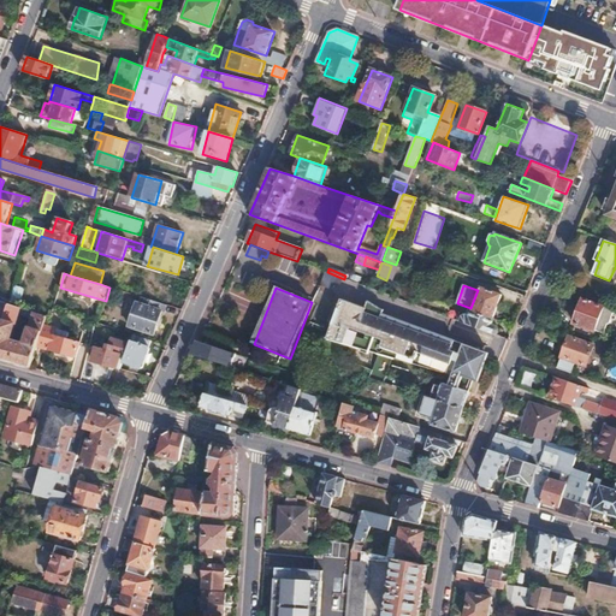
[(481,288),(473,311),(493,318),(501,296),(481,288)]
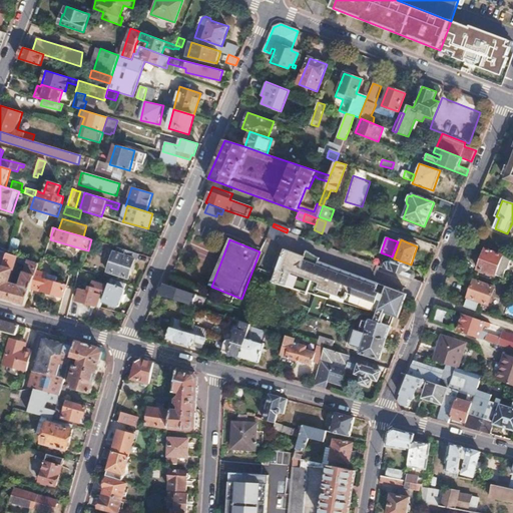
[(114,252),(107,272),(129,279),(135,259),(137,260),(139,254),(118,247),(116,253),(114,252)]
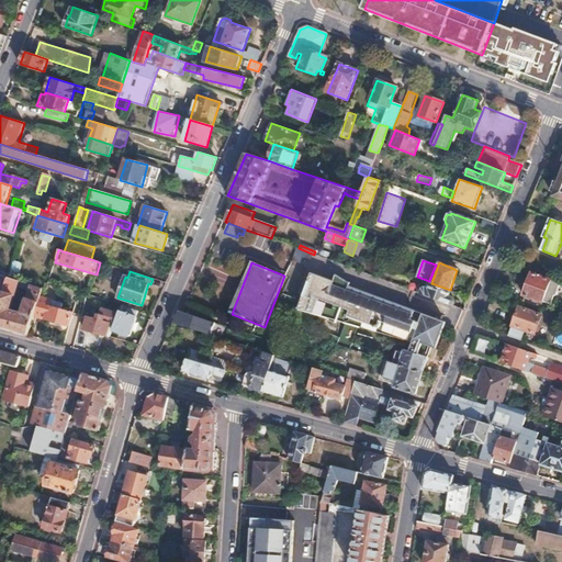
[(312,273),(310,281),(336,291),(339,283),(335,282),(312,273)]
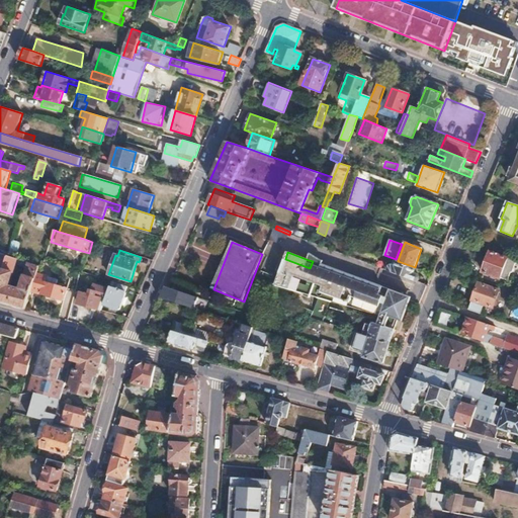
[(491,252),(483,273),(501,279),(503,274),(510,277),(516,261),(491,252)]
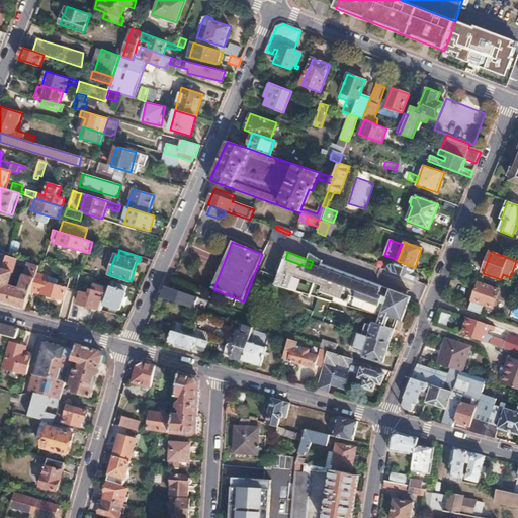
[(312,254),(309,260),(313,261),(324,265),(325,261),(312,254)]
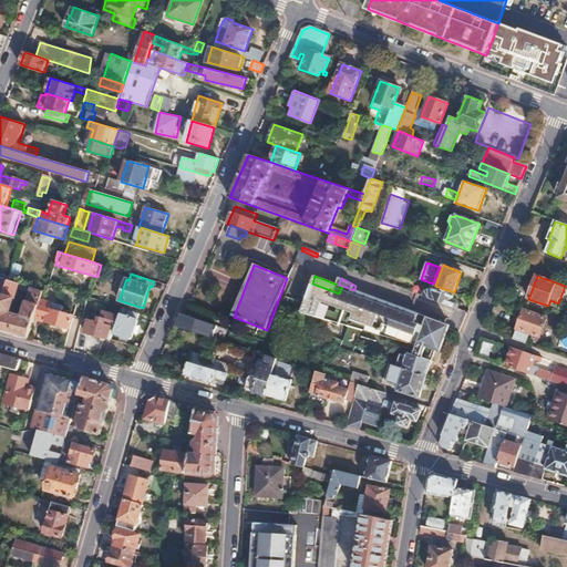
[(34,318),(41,299),(43,291),(8,279),(3,294),(0,306),(0,330),(28,339),(34,318)]
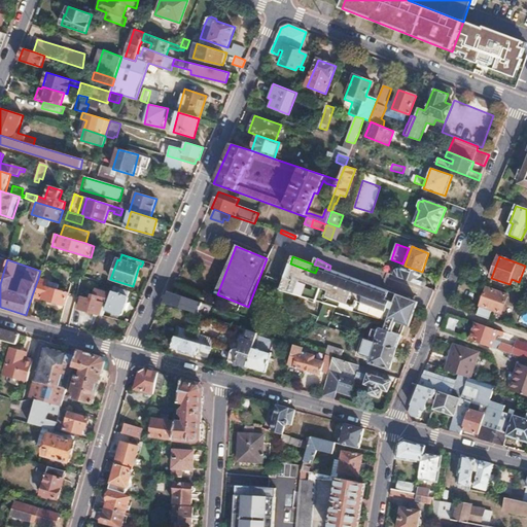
[(284,273),(277,284),(283,286),(281,291),(318,303),(320,296),(352,308),(351,312),(360,315),(361,313),(366,314),(366,313),(387,319),(384,328),(381,327),(379,331),(374,330),(371,341),(396,349),(405,323),(410,325),(415,311),(410,309),(412,303),(345,279),(346,276),(329,270),(318,266),(315,273),(290,264),(286,274),(284,273)]
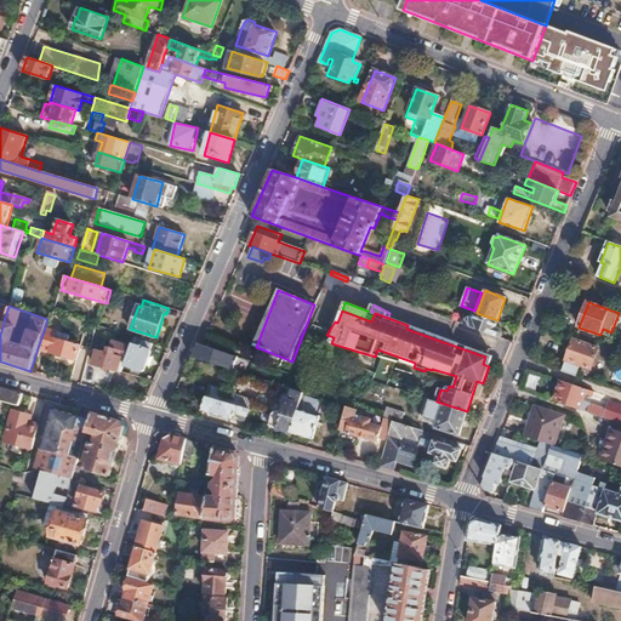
[(467,320),(465,325),(500,337),(502,332),(501,330),(496,329),(497,322),(497,320),(477,313),(473,312),(469,319),(467,320)]
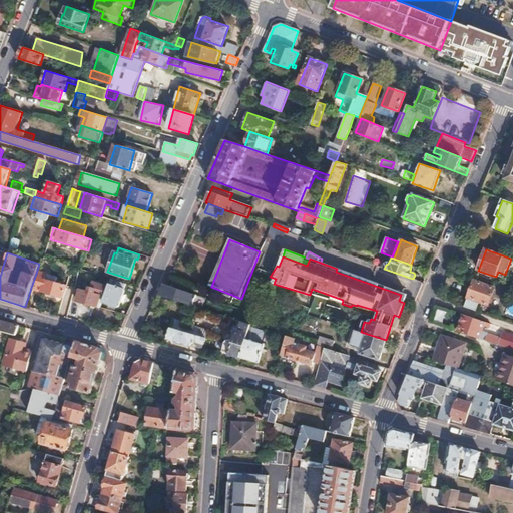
[(54,262),(52,268),(66,273),(68,266),(54,262)]
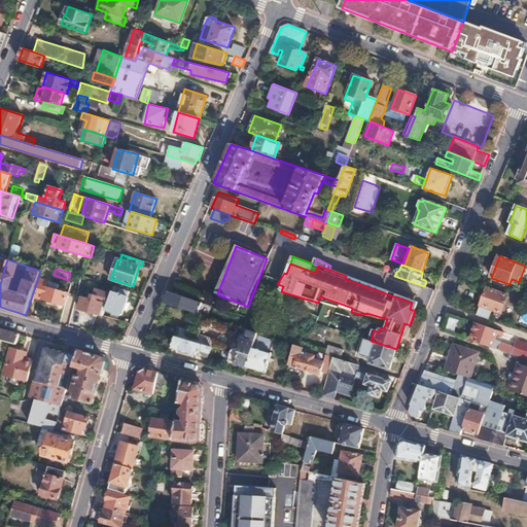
[(346,276),(345,279),(412,303),(410,309),(415,311),(418,302),(346,276)]
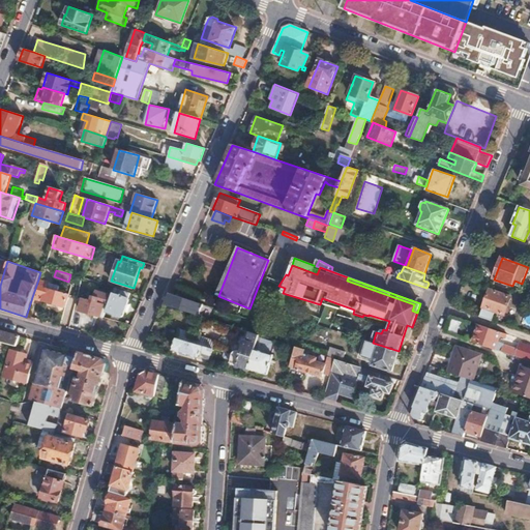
[(82,278),(79,289),(86,291),(89,281),(85,278),(82,278)]
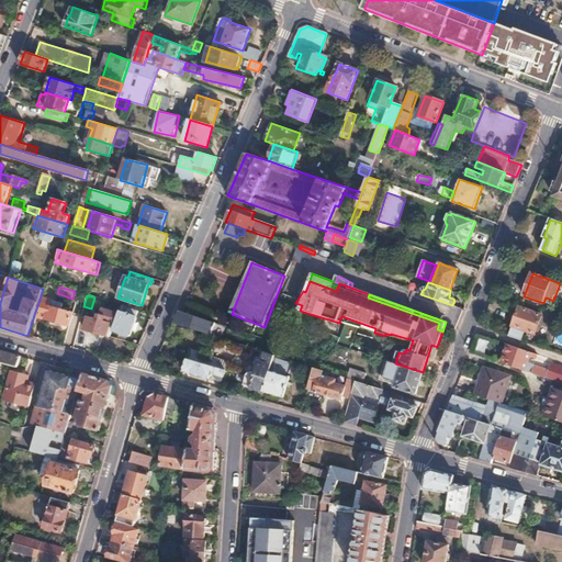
[(41,296),(34,315),(69,326),(74,312),(62,308),(63,303),(41,296)]
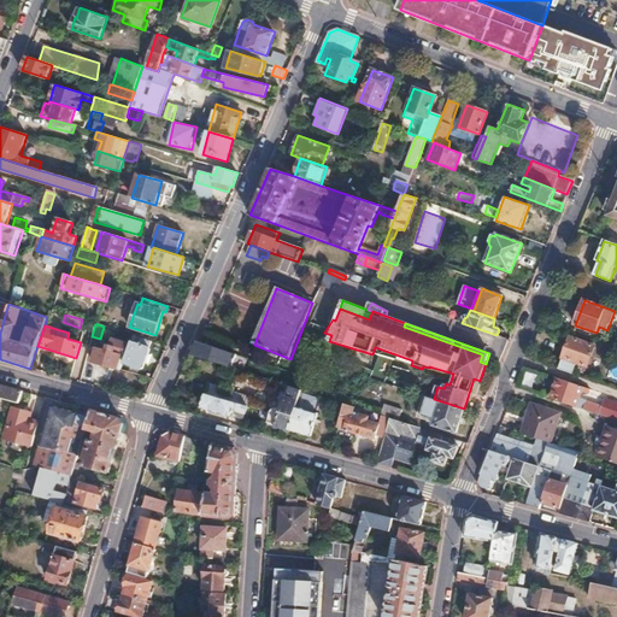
[(97,348),(92,362),(121,370),(123,363),(131,339),(119,335),(115,353),(97,348)]
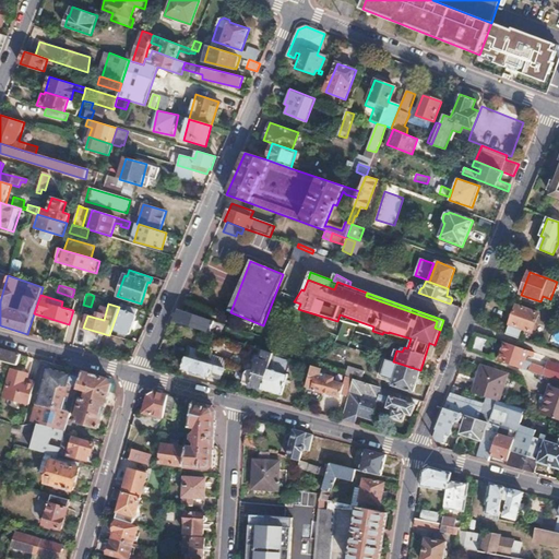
[(119,307),(111,329),(129,334),(129,333),(137,309),(120,304),(119,307)]
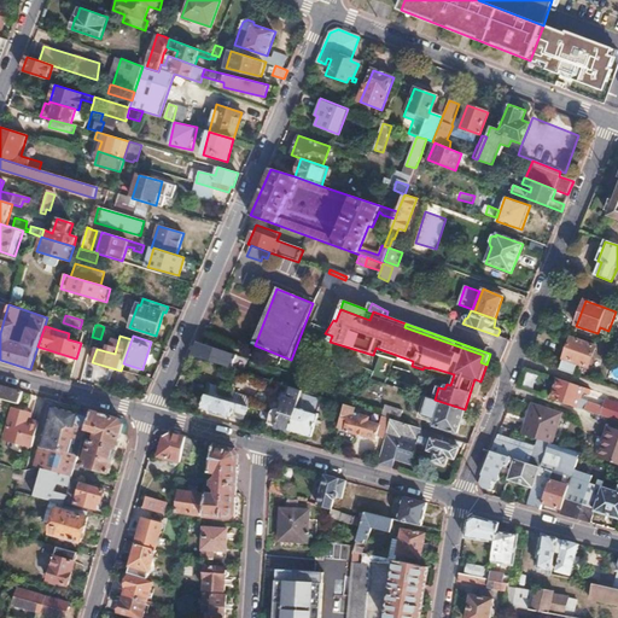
[(572,338),(560,371),(575,374),(578,363),(589,368),(596,347),(572,338)]
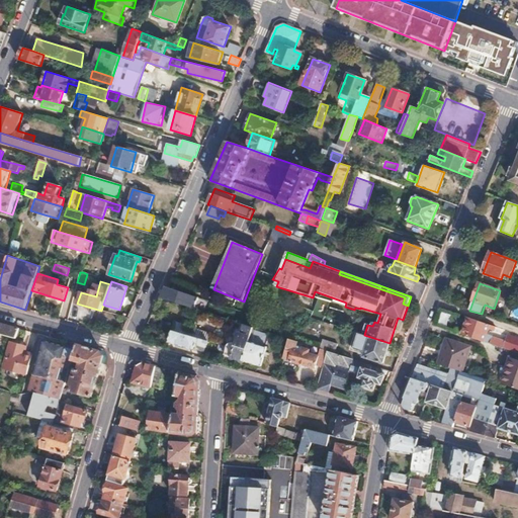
[(163,287),(159,297),(187,307),(190,295),(163,287)]
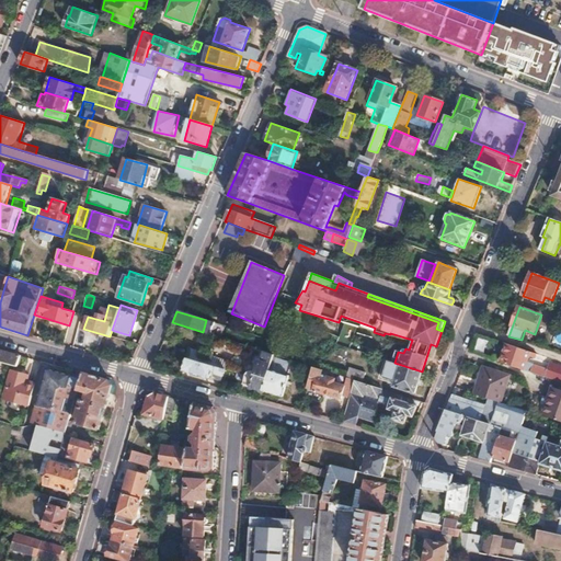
[(341,316),(339,322),(374,332),(375,328),(341,316)]
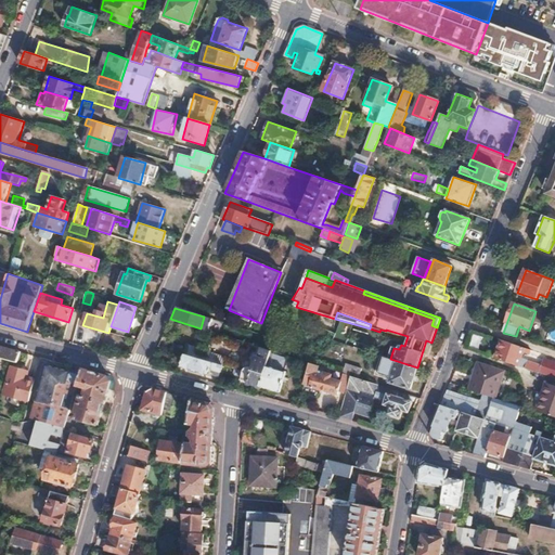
[(381,330),(379,332),(403,338),(401,345),(404,346),(408,336),(386,330),(386,331),(381,330)]
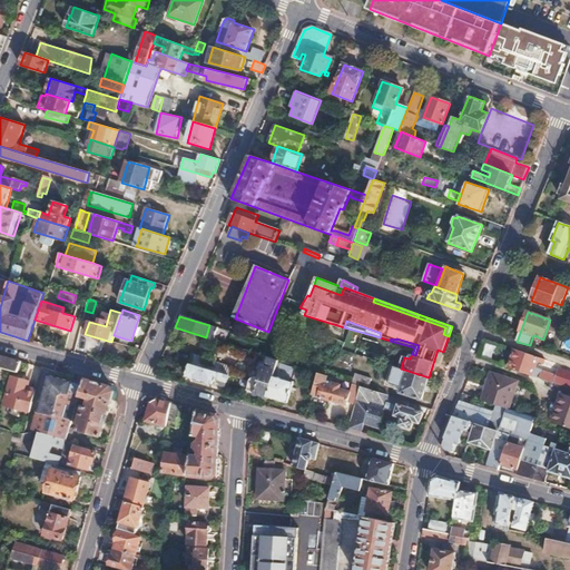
[(308,340),(306,349),(313,351),(316,342),(308,340)]
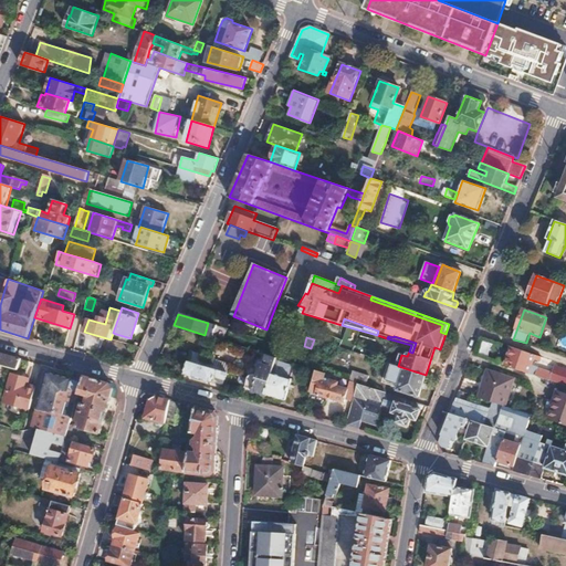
[(512,347),(505,366),(549,380),(552,375),(531,368),(534,359),(541,362),(543,357),(512,347)]
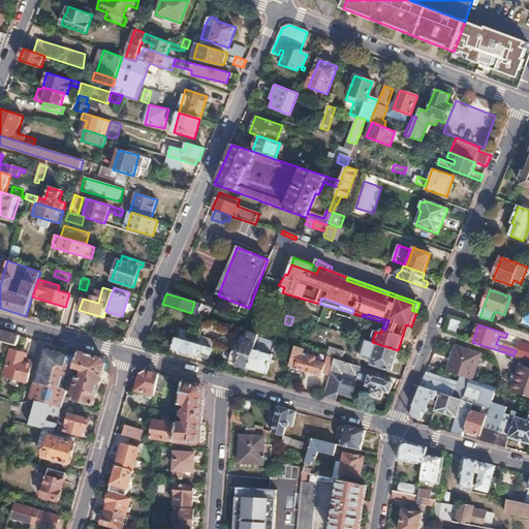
[(178,329),(176,338),(203,345),(206,338),(185,333),(185,331),(178,329)]
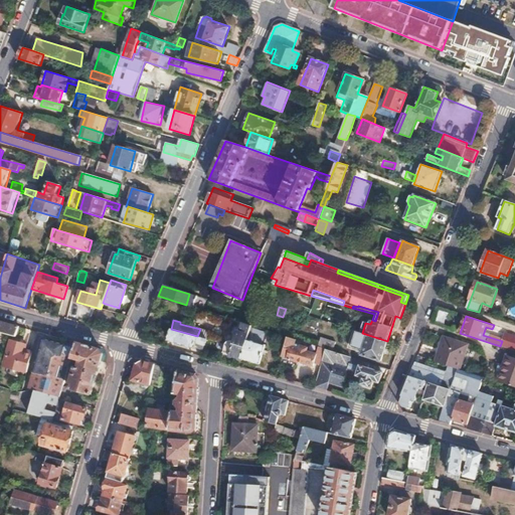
[(0,321),(0,332),(6,334),(16,337),(19,326),(0,321)]
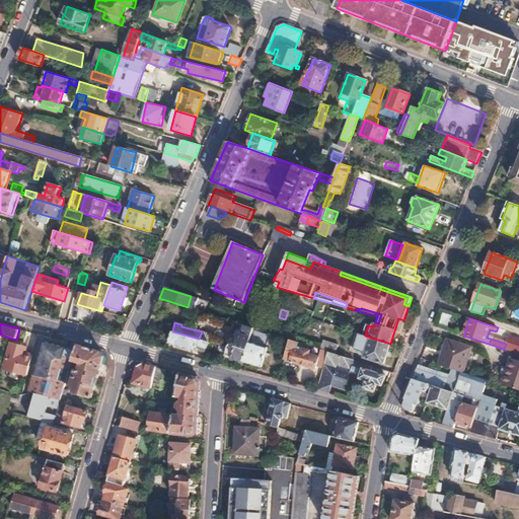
[(226,353),(225,356),(244,362),(244,361),(253,328),(245,325),(242,336),(239,335),(236,345),(233,344),(231,344),(229,345),(228,347),(226,353)]
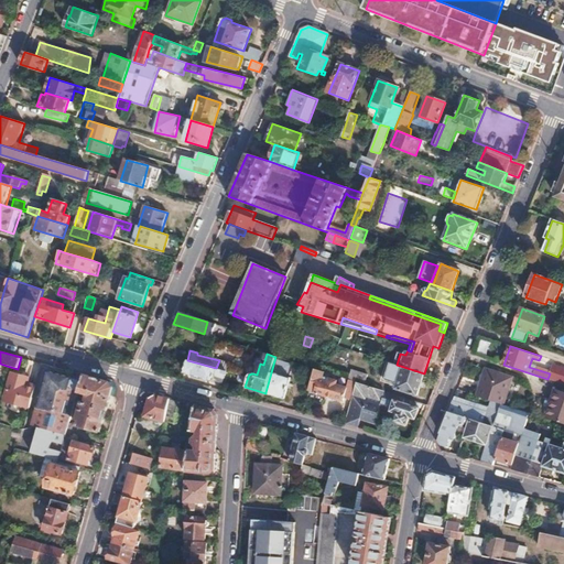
[(275,357),(266,392),(284,399),(291,378),(289,378),(293,362),(275,357)]
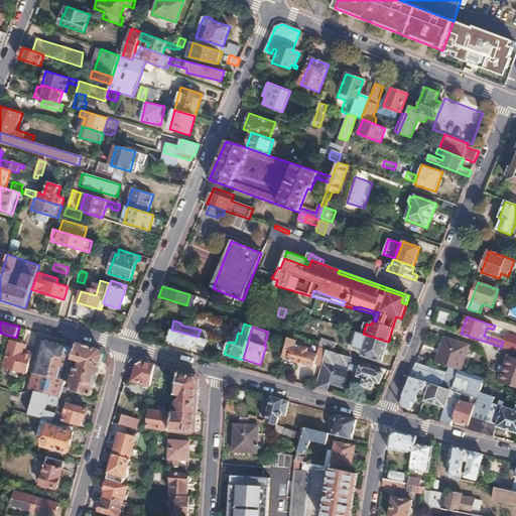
[(171,330),(168,342),(195,349),(197,344),(206,346),(207,340),(198,337),(171,330)]
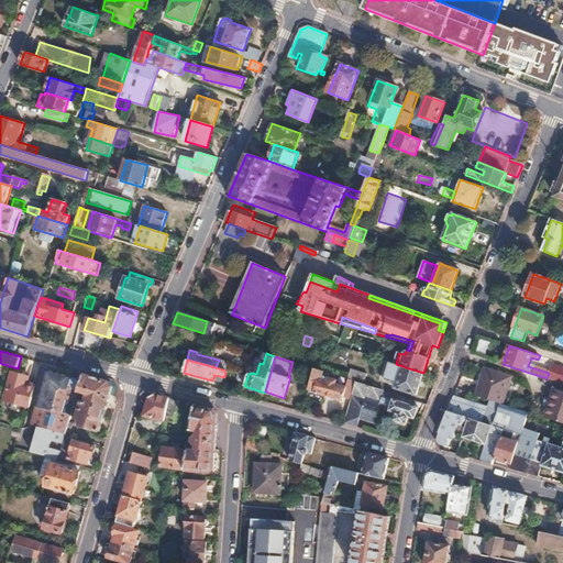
[(219,360),(216,367),(225,371),(228,363),(219,360)]
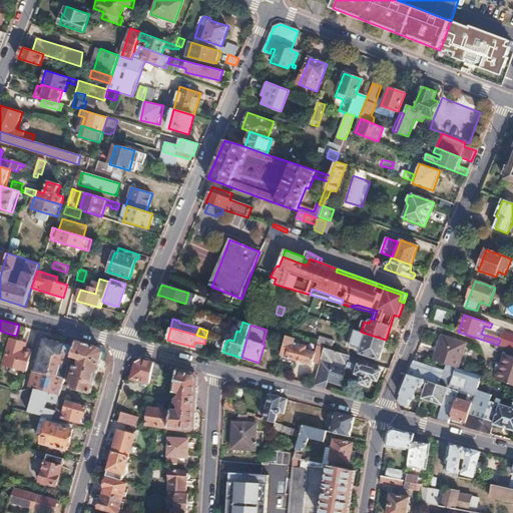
[(352,329),(347,345),(361,349),(360,354),(379,360),(386,340),(361,332),(352,329)]
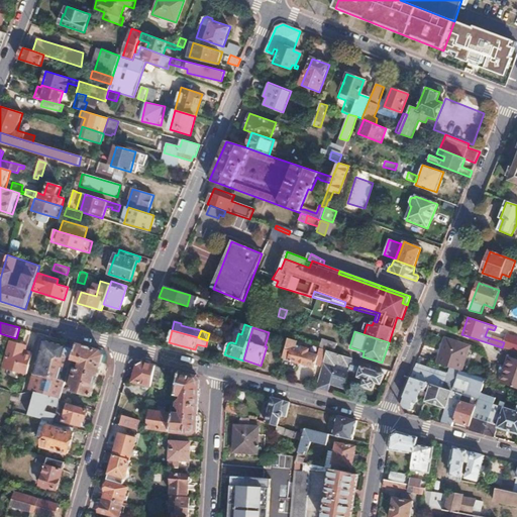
[(289,338),(284,357),(290,359),(289,360),(315,368),(316,365),(323,367),(327,350),(320,348),(318,355),(309,352),(309,349),(297,346),(298,341),(289,338)]
